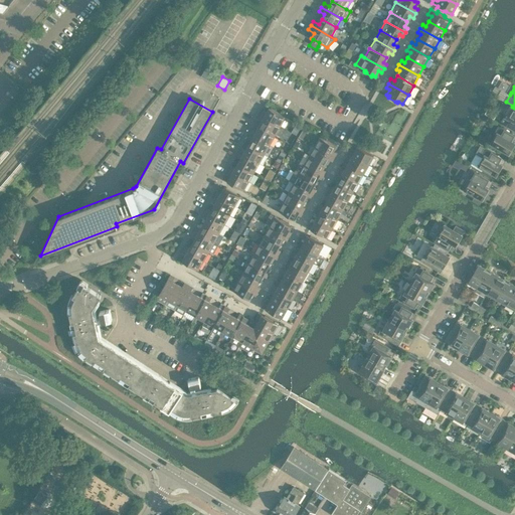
[(505,114),(501,121),(514,128),(514,108),(512,107),(508,114),(507,114),(505,114)]
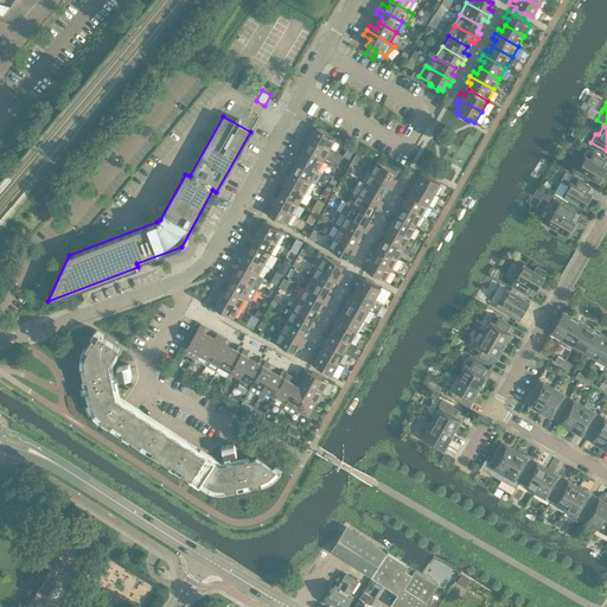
[(306,135),(330,148),(336,138),(319,128),(315,134),(310,131),(306,135)]
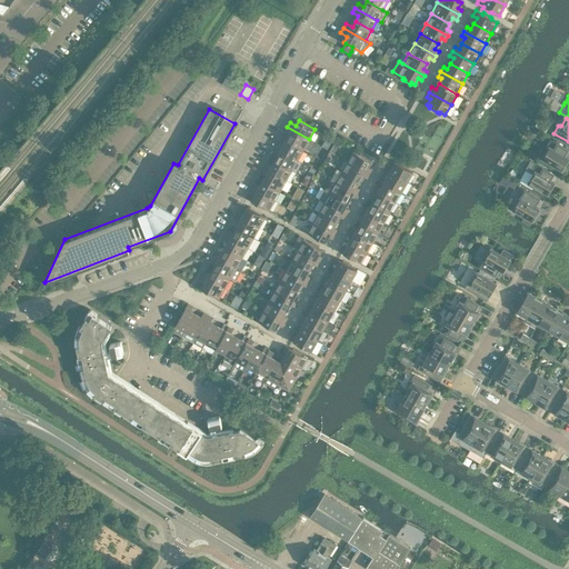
[(288,140),(303,149),(309,139),(287,127),(285,131),(291,135),(288,140)]
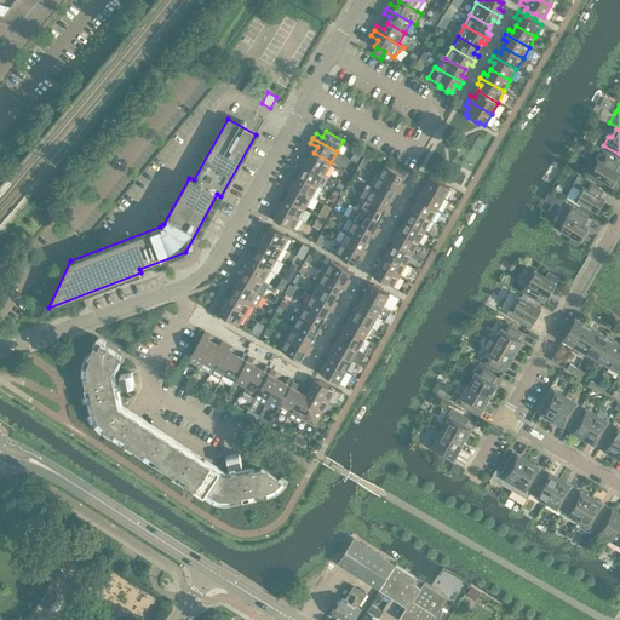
[(619,171),(619,162),(600,151),(595,160),(596,162),(597,162),(591,173),(612,185),(619,171)]
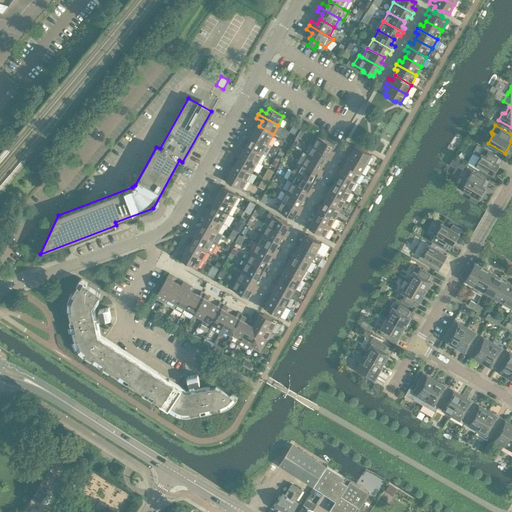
[(248,132),(268,144),(273,134),(259,126),(256,131),(250,128),(248,132)]
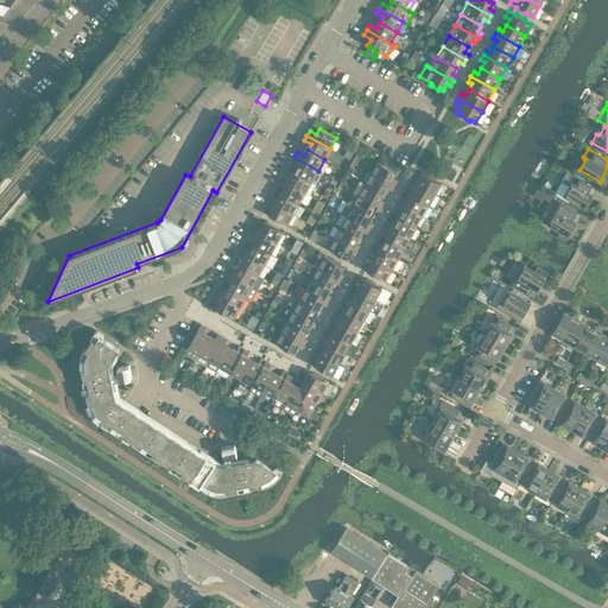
[(295,172),(311,182),(318,171),(295,157),(292,162),(298,166),(295,172)]
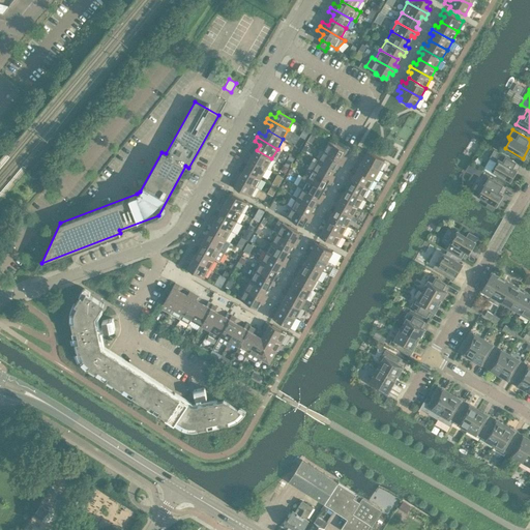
[(335,144),(329,141),(324,150),(344,162),(347,157),(341,154),(344,149),(343,148),(344,148),(335,143),(335,144)]
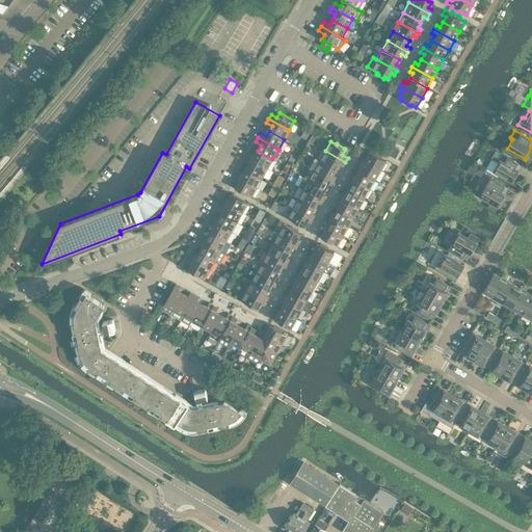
[(491,158),(485,169),(503,180),(503,181),(507,183),(509,180),(512,182),(522,164),(501,153),(496,150),(490,158),(491,158)]
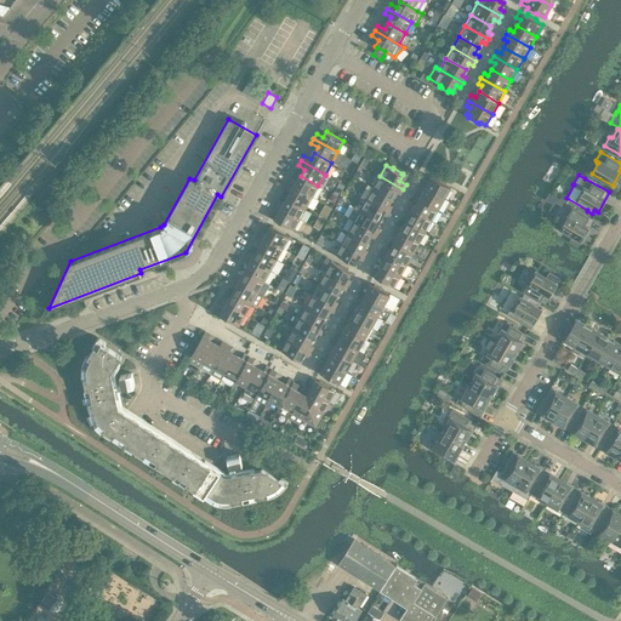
[(289,182),(312,197),(318,186),(301,176),(298,181),(291,177),(289,182)]
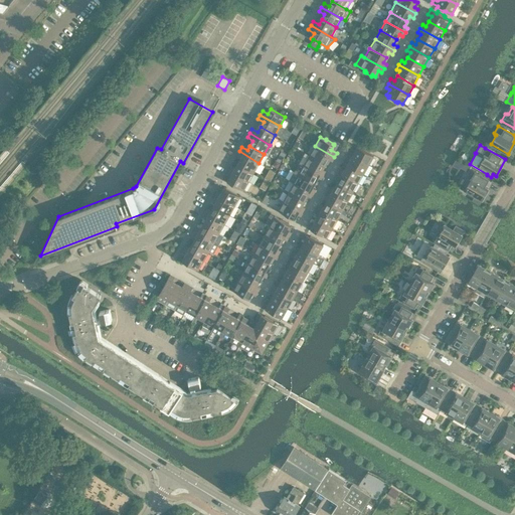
[(334,157),(315,146),(309,155),(323,163),(326,158),(332,161),(334,157)]
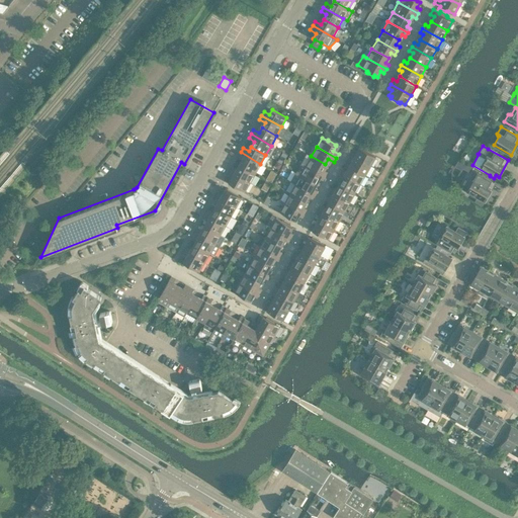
[(351,154),(370,165),(375,156),(371,154),(371,153),(362,148),(361,148),(359,153),(353,150),(351,154)]
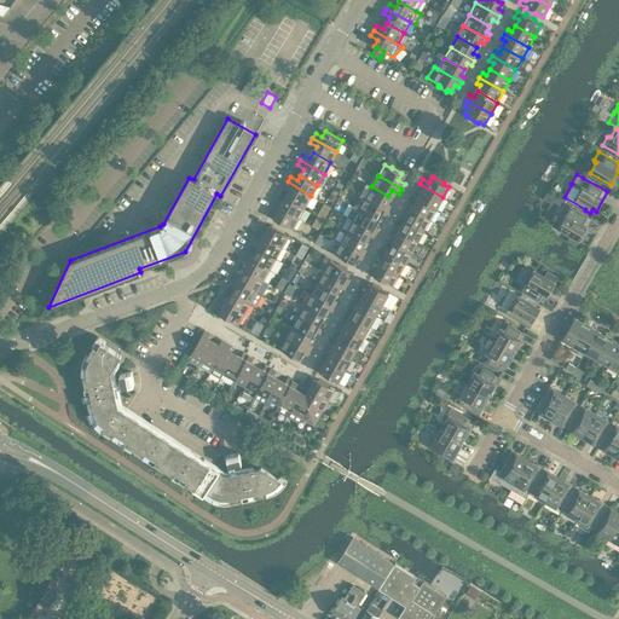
[(288,197),(305,207),(311,196),(288,181),(284,187),(291,191),(288,197)]
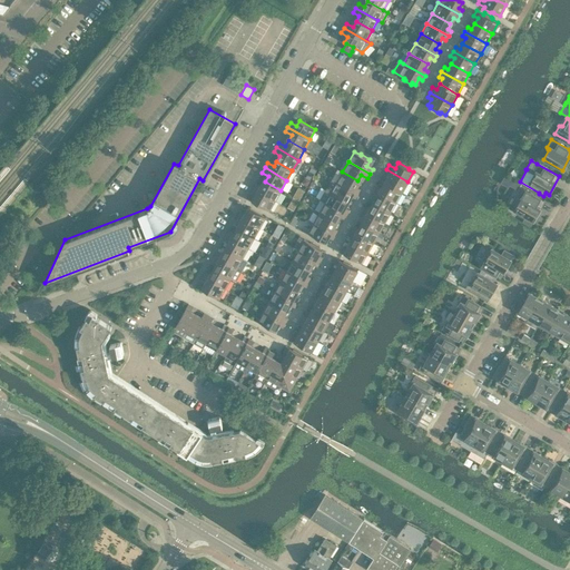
[(355,186),(357,180),(342,172),(337,168),(332,178),(355,192),(359,194),(361,189),(355,186)]
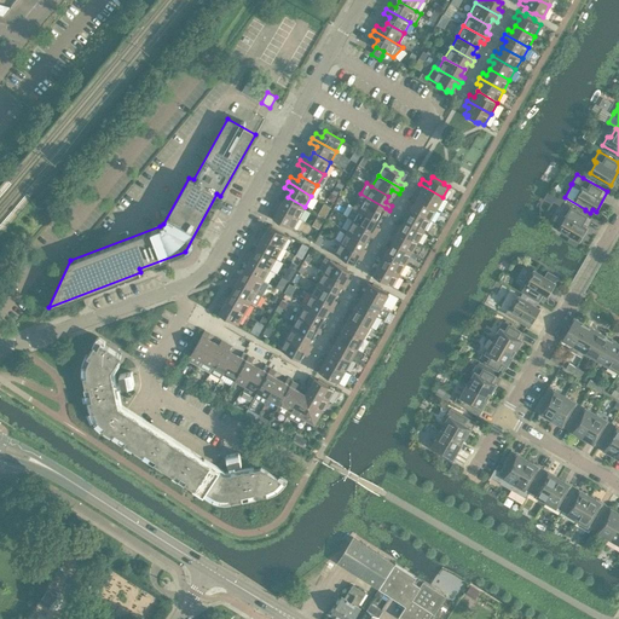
[(420,198),(437,208),(443,197),(420,184),(416,189),(423,194),(420,198)]
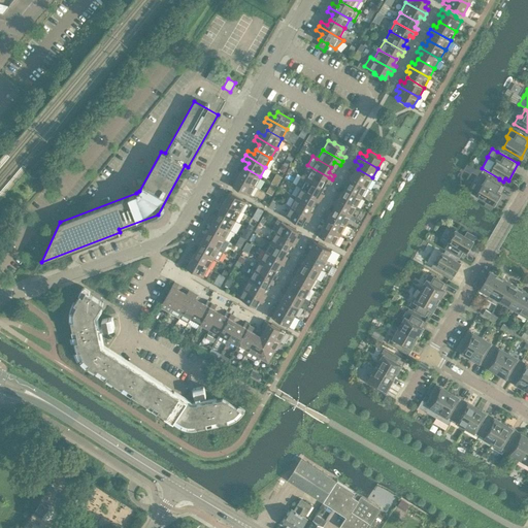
[(332,179),(329,177),(307,165),(301,175),(306,177),(321,186),(324,180),(329,184),(332,179)]
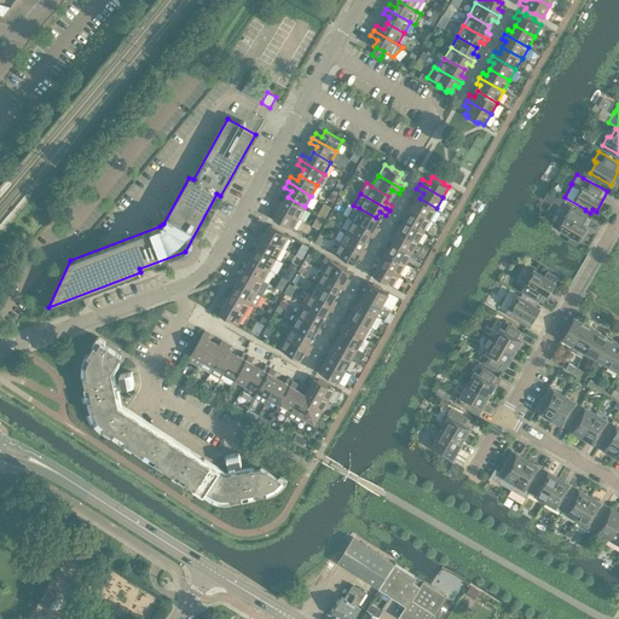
[(566,200),(556,194),(553,201),(562,206),(566,200)]
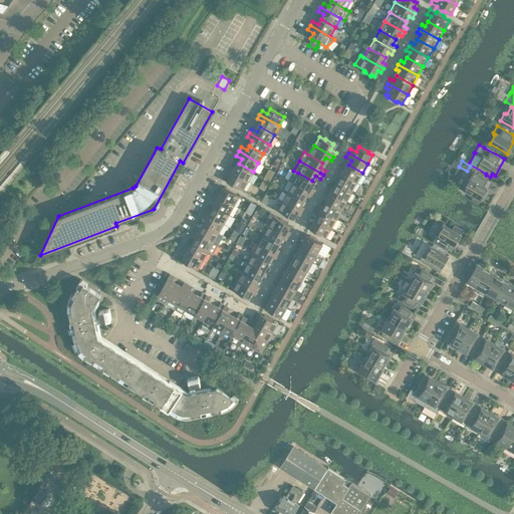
[(228,170),(248,181),(253,172),(239,164),(236,169),(231,166),(228,170)]
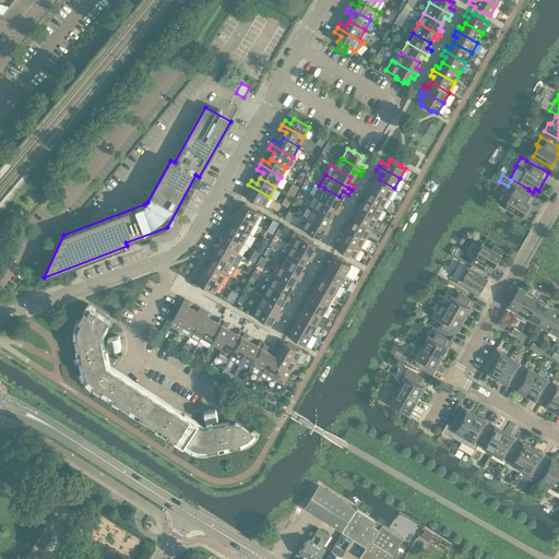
[(367,186),(389,199),(394,188),(379,179),(376,185),(370,181),(367,186)]
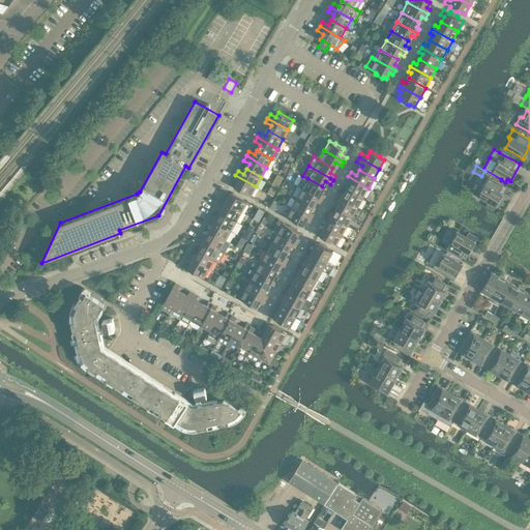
[(256,186),(235,175),(233,179),(238,182),(236,187),(251,196),(256,186)]
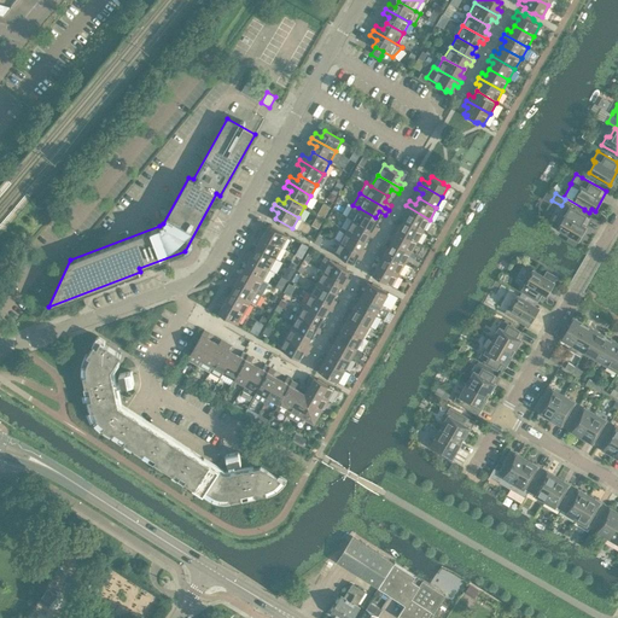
[(561,216),(563,217),(557,228),(570,235),(567,240),(575,245),(590,219),(567,204),(563,213),(561,216)]
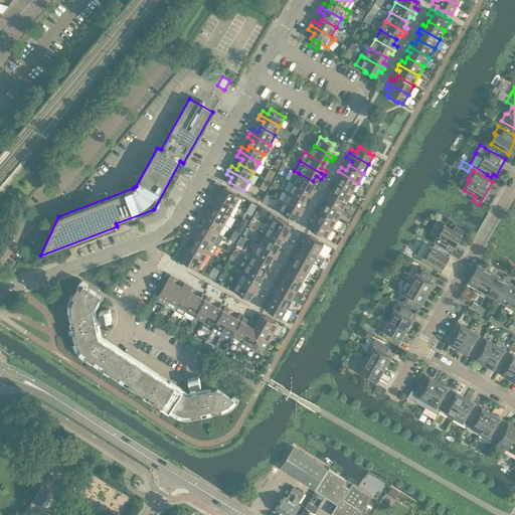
[(313,181),(299,173),(294,171),(289,179),(294,182),(313,194),(316,189),(310,186),(313,181)]
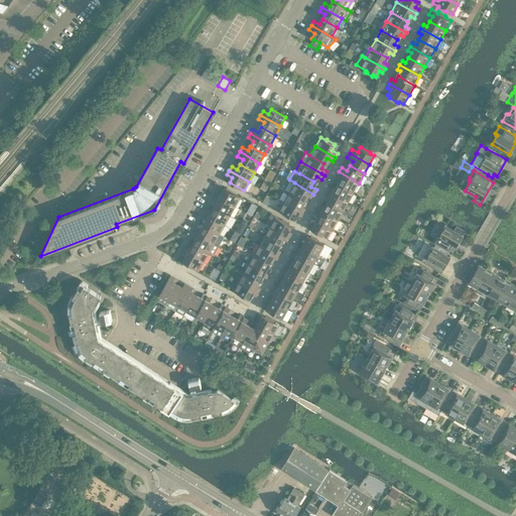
[(359,183),(339,171),(337,176),(342,179),(340,184),(354,192),(359,183)]
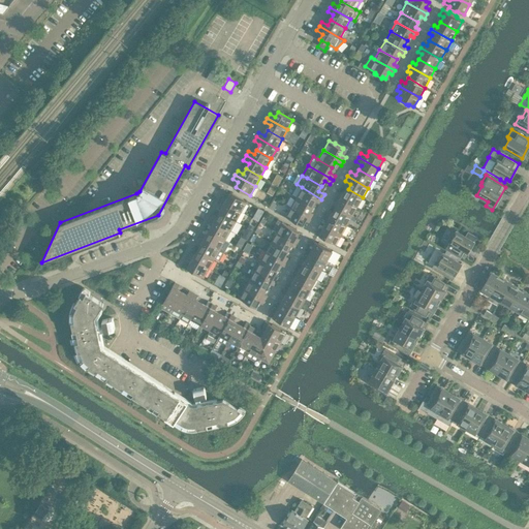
[(321,199),(302,187),(297,196),(311,206),(314,200),(319,204),(321,199)]
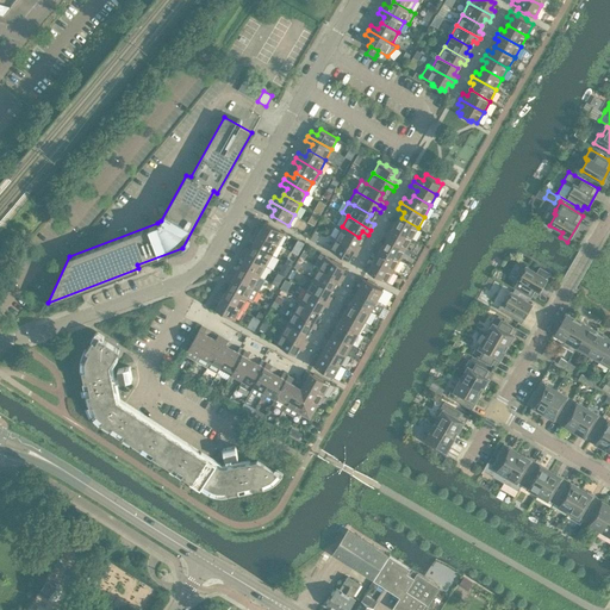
[(388,225),(411,238),(418,228),(402,218),(398,224),(391,219),(388,225)]
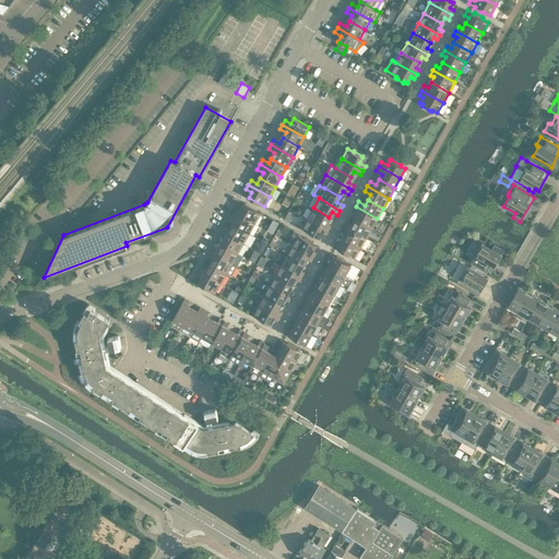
[(233,211),(254,223),(260,213),(245,204),(241,210),(236,206),(233,211)]
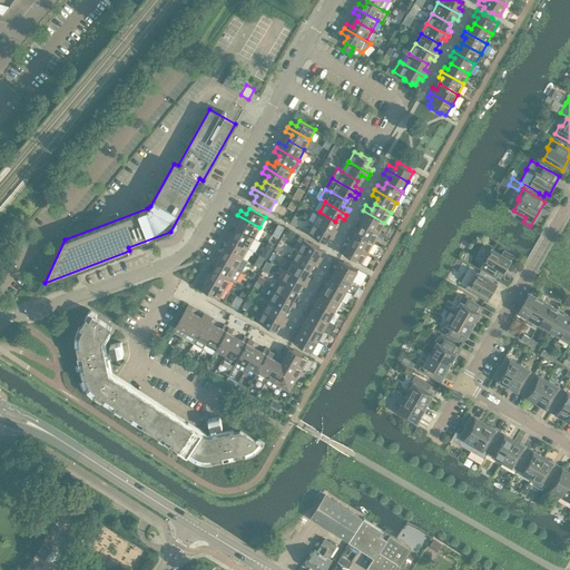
[(363,224),(379,233),(384,223),(363,210),(360,215),(366,218),(363,224)]
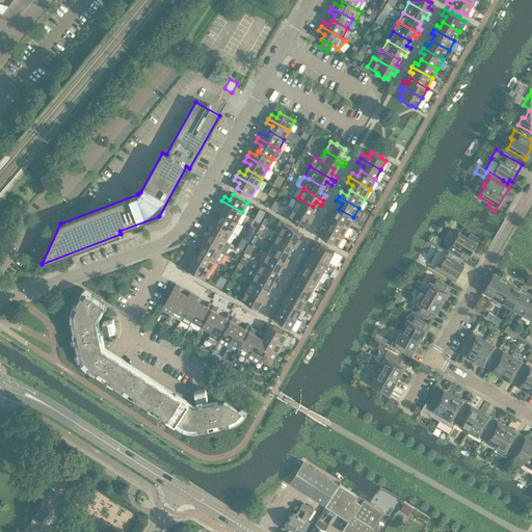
[(313,207),(298,197),(292,208),(313,219),(316,215),(310,211),(313,207)]
